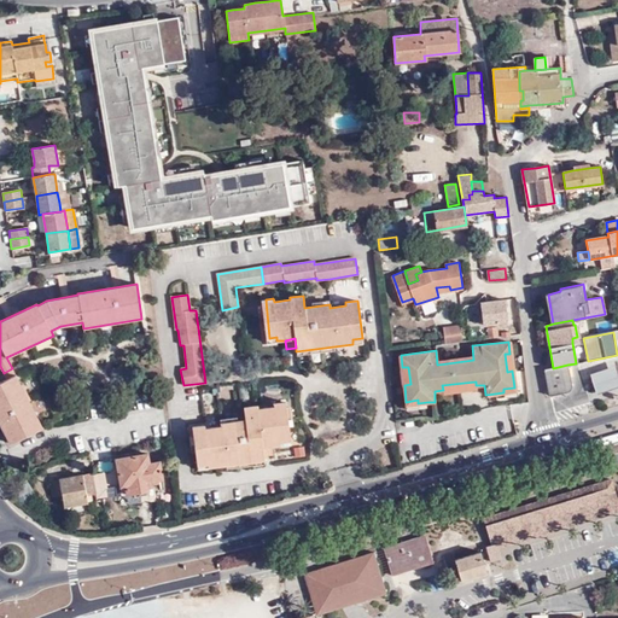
[(553,368),(546,369),(551,395),(565,392),(570,391),(571,386),(567,365),(553,368)]
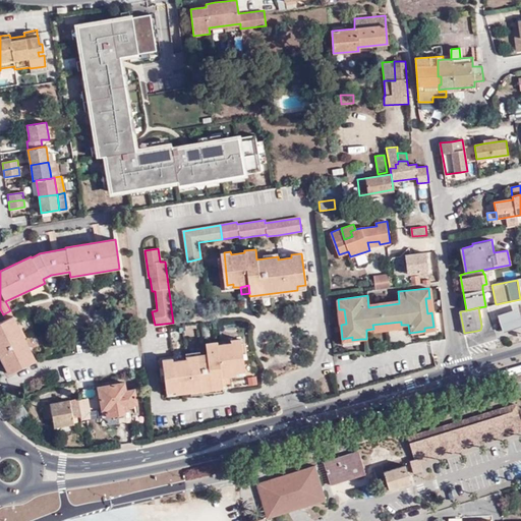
[(520,313),(519,307),(497,315),(501,328),(503,333),(520,326),(520,313)]
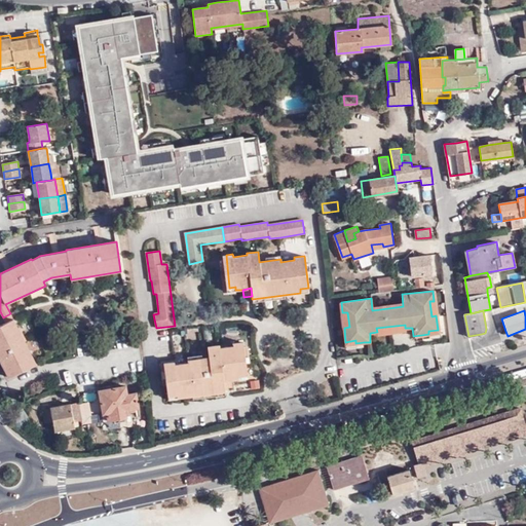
[(10,313),(3,317),(6,323),(13,320),(10,313)]
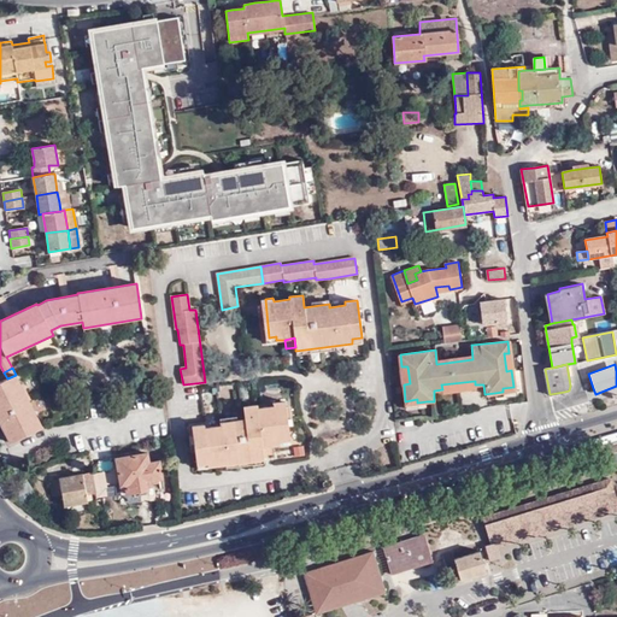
[(16,375),(7,378),(0,382),(0,422),(11,442),(42,427),(16,375)]
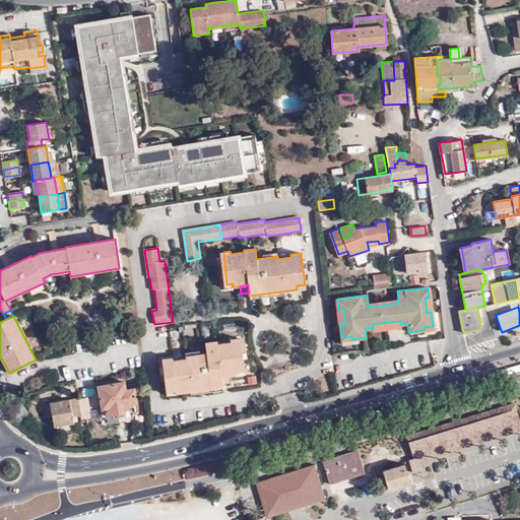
[(400,327),(400,324),(400,321),(372,324),(373,328),(373,330),(400,327)]
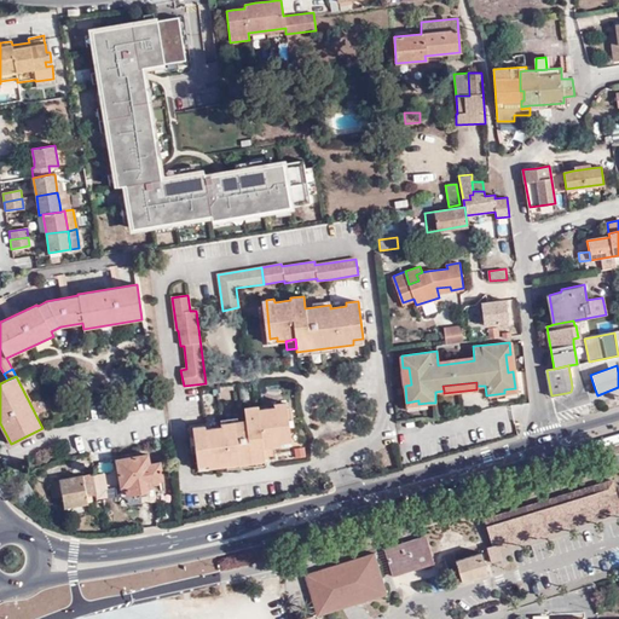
[(516,397),(515,388),(504,389),(504,393),(496,394),(496,399),(516,397)]
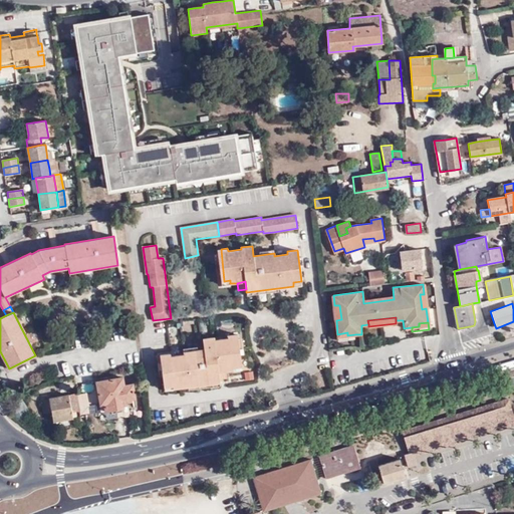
[(355,339),(355,334),(347,335),(347,332),(337,334),(338,340),(355,339)]
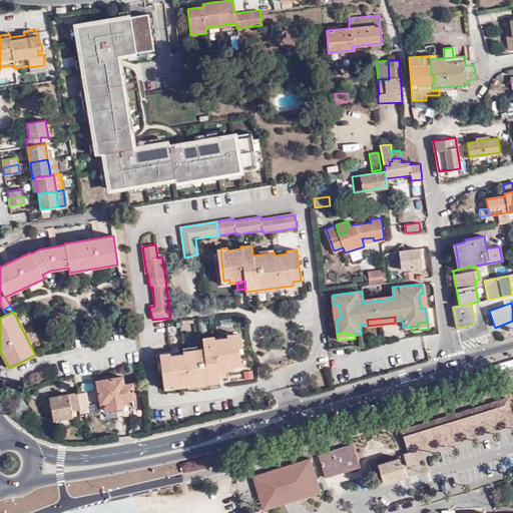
[(230,336),(234,367),(239,367),(235,335),(230,336)]
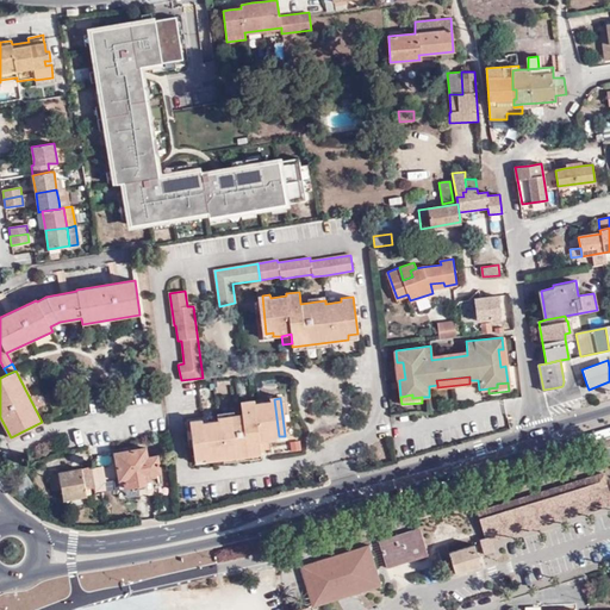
[(275,437),(279,436),(274,399),(269,399),(269,403),(254,405),(254,402),(241,403),(242,416),(234,417),(234,414),(217,415),(218,422),(201,424),(200,421),(190,422),(194,460),(204,459),(204,461),(259,455),(259,452),(259,442),(268,441),(275,440),(275,437)]
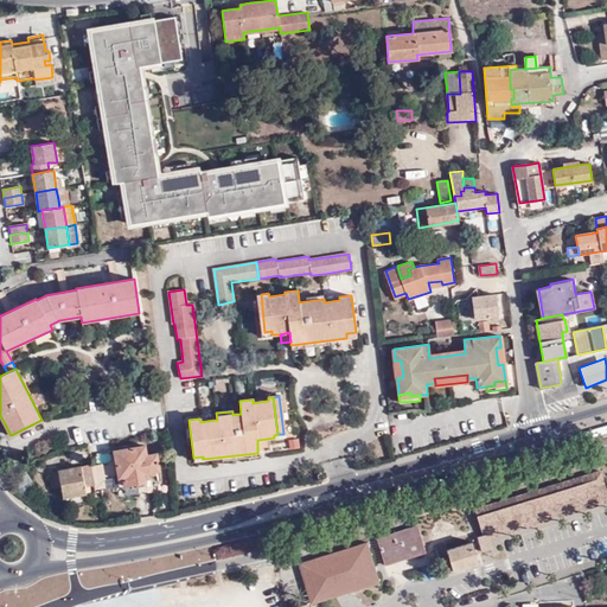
[(267,448),(267,439),(257,440),(257,449),(267,448)]
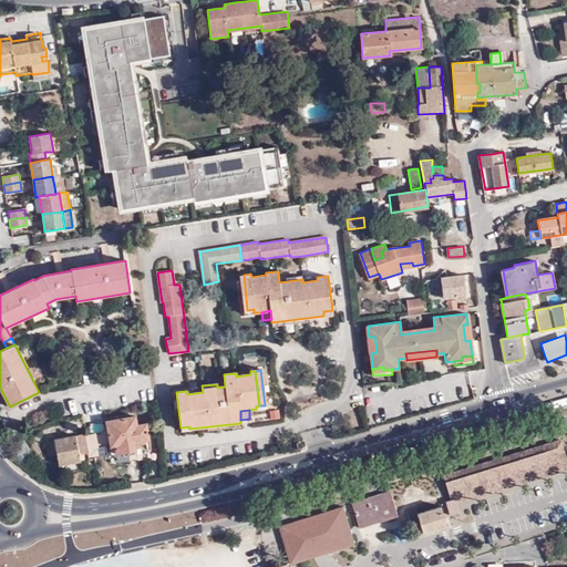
[(135,450),(135,446),(134,442),(138,441),(148,440),(146,424),(136,425),(134,416),(106,421),(110,446),(114,445),(116,453),(135,450)]
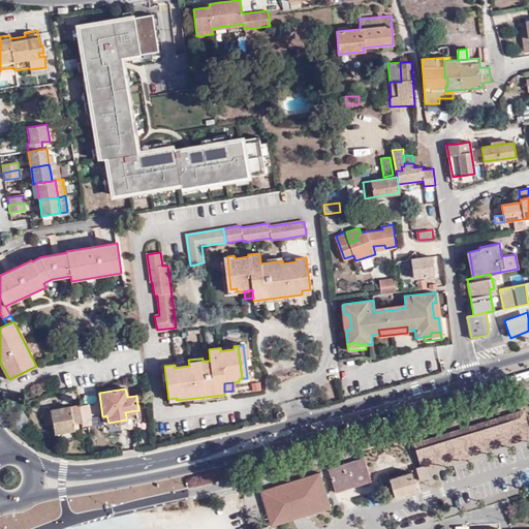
[(82,423),(78,405),(42,412),(44,426),(53,424),(56,434),(75,430),(74,424),(82,423)]
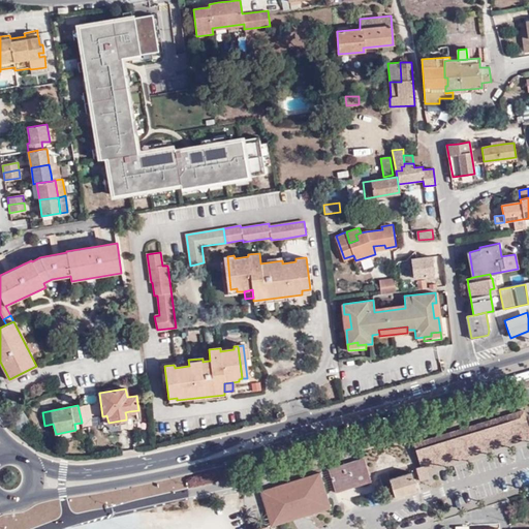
[(427,465),(528,433),(528,429),(524,410),(414,444),(422,466),(416,468),(419,480),(430,477),(428,469),(427,465)]
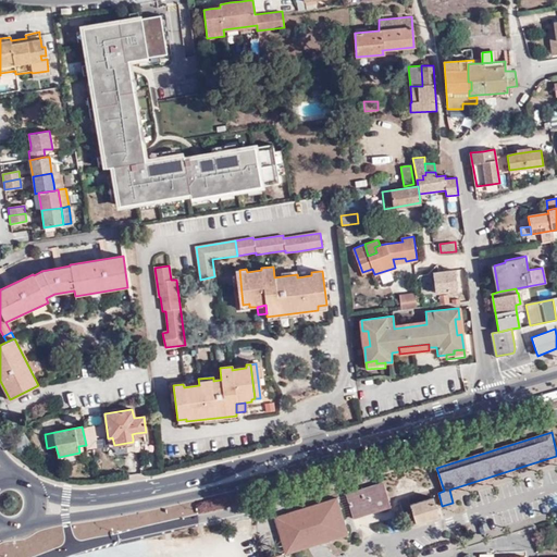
[(556,460),(556,456),(449,490),(450,494),(556,460)]
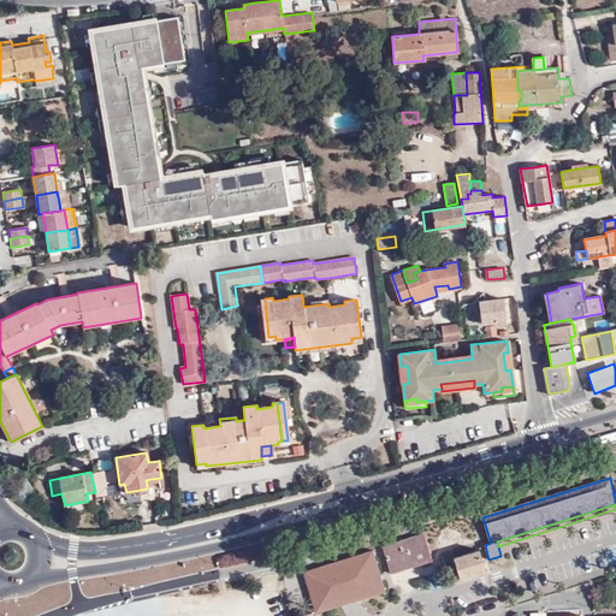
[(479,549),(454,557),(456,567),(460,579),(486,570),(479,549)]
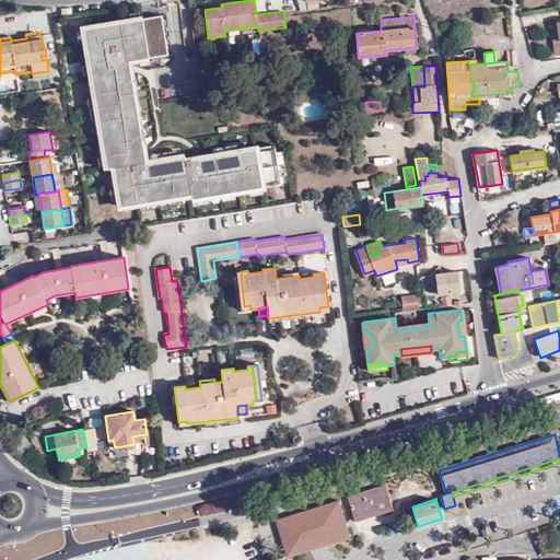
[(340,501),(316,508),(327,544),(350,537),(340,501)]
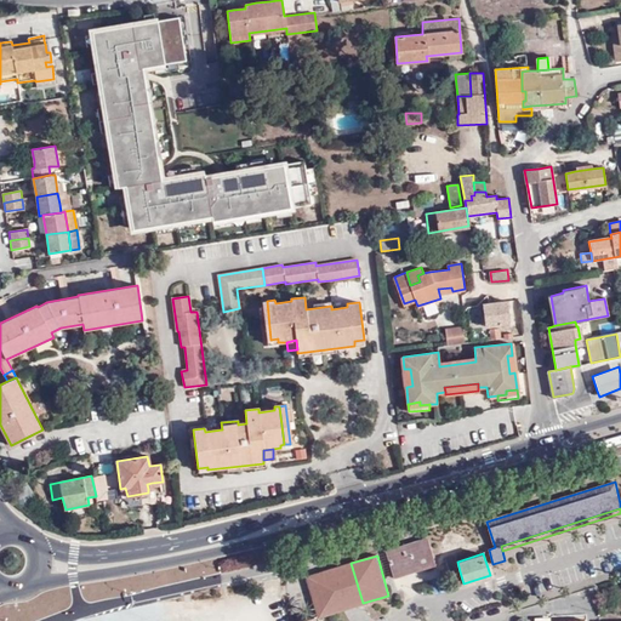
[(460,571),(457,562),(456,556),(446,558),(450,574),(460,571)]
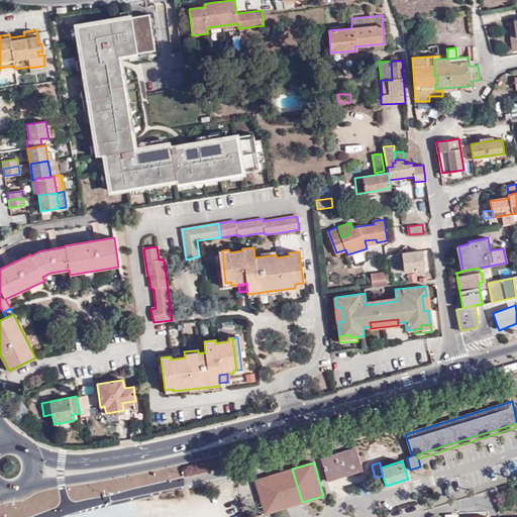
[(272,482),(264,485),(272,511),(297,504),(302,502),(292,469),(270,476),(272,482)]
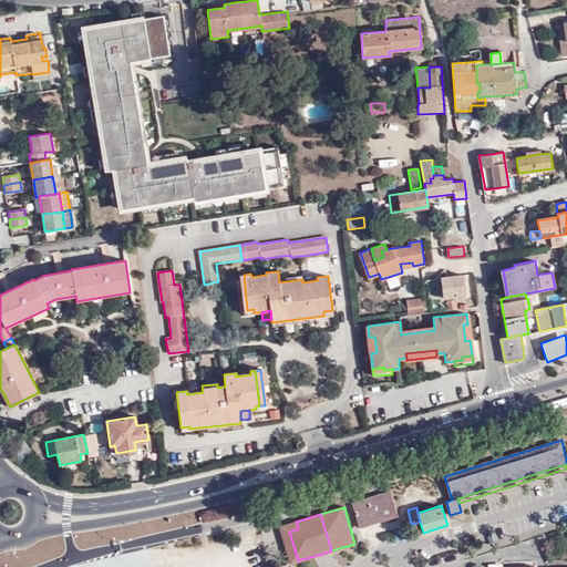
[(296,522),(287,524),(289,532),(298,528),(296,522)]
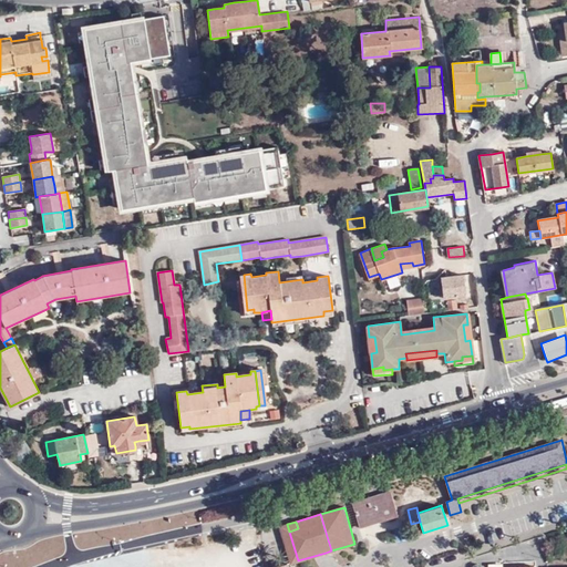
[(423,533),(420,522),(411,524),(413,525),(416,535),(423,533)]
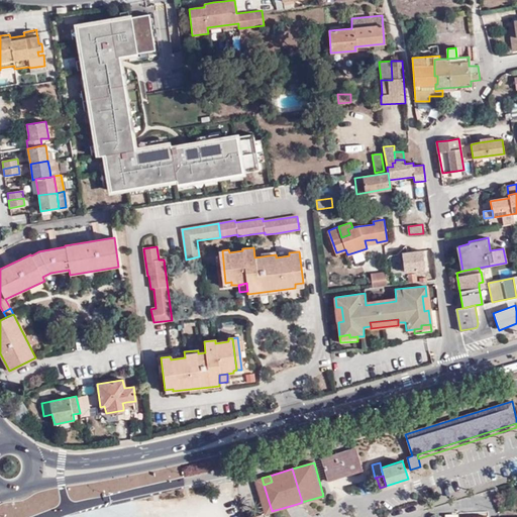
[(264,485),(262,478),(255,480),(266,512),(272,511),(264,485)]
